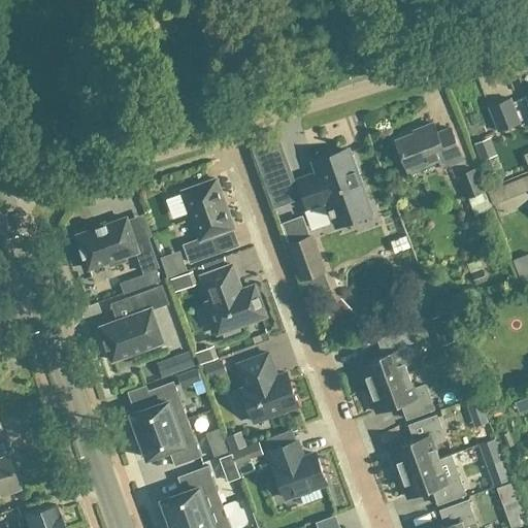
[(270,79),(268,70),(252,75),(255,85),(270,79)]
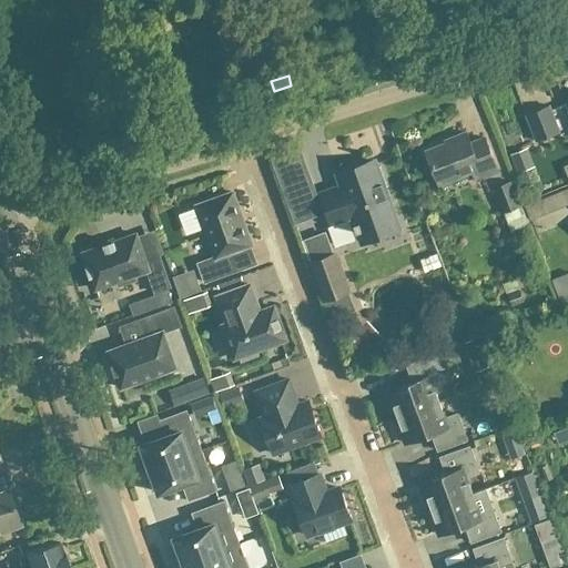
[(525,118),(535,143),(558,134),(547,109),(525,118)]
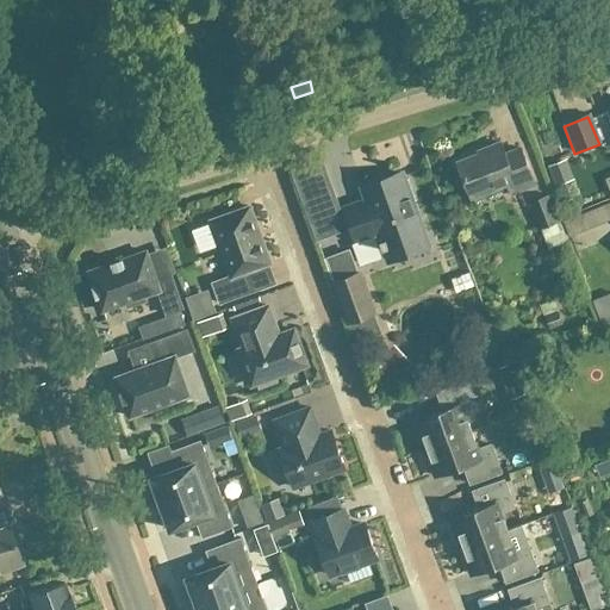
[(478,156),(456,165),(462,182),(465,182),(472,200),(505,187),(509,197),(534,187),(520,150),(504,156),(500,145),(478,154),(478,156)]
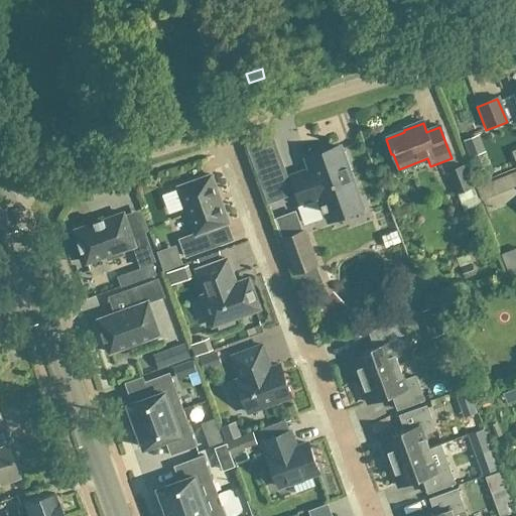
[(484,152),(478,135),(463,141),(469,158),(484,152)]
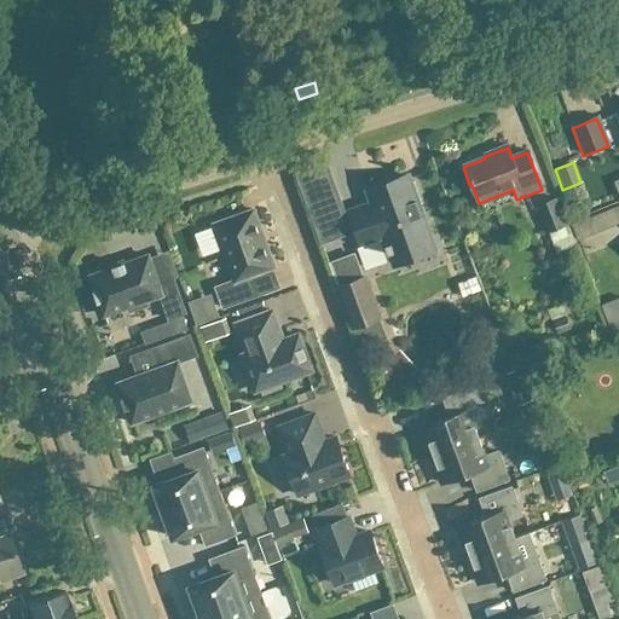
[(371,206),(348,214),(362,248),(369,268),(392,260),(393,265),(433,250),(428,237),(406,178),(366,192),(371,206)]
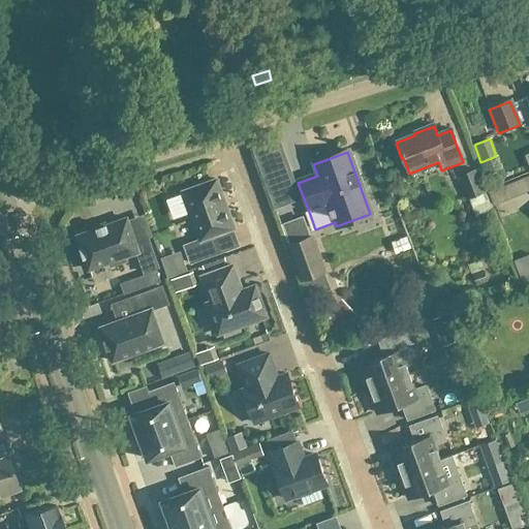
[(487,213),(480,195),(485,193),(474,170),(458,178),(467,201),(474,218),(487,213)]
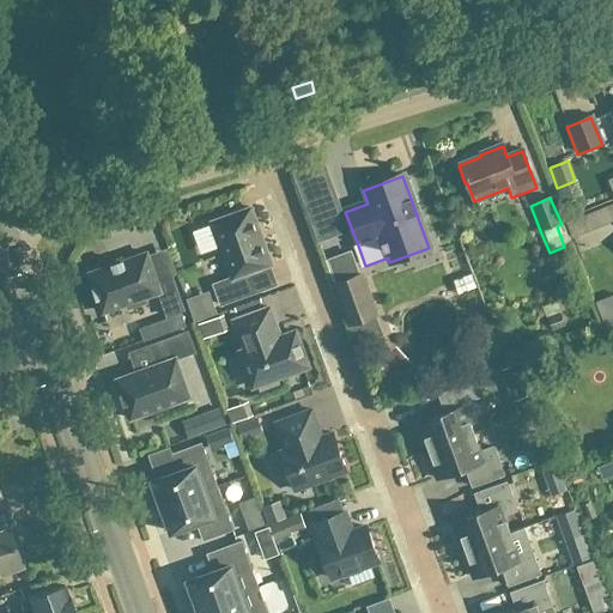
[(333,199),(307,208),(317,241),(345,231),(333,199)]
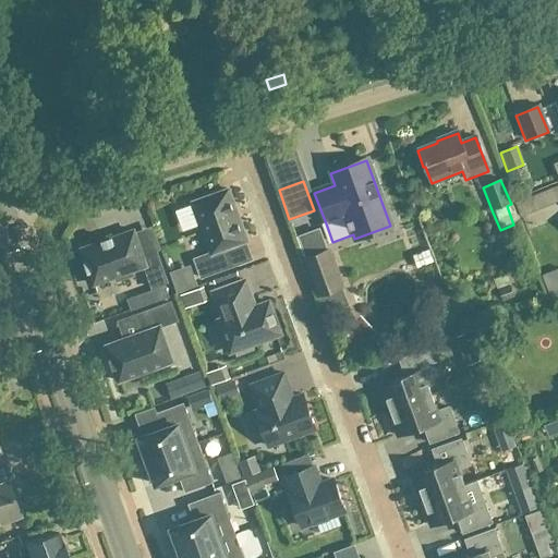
[(557,189),(557,186),(531,196),(535,207),(557,198),(557,189)]
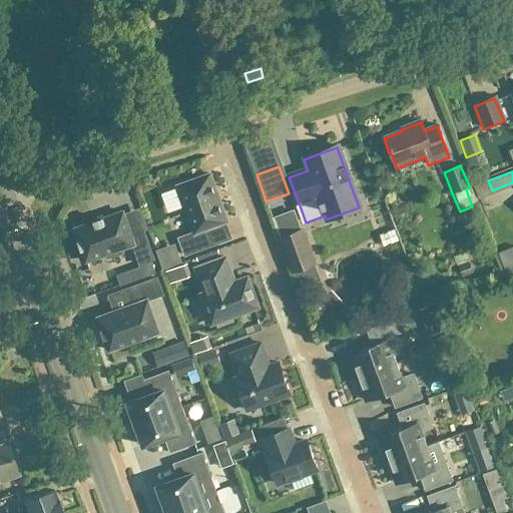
[(192,233),(177,239),(183,257),(212,246),(206,229),(225,222),(208,175),(175,187),(192,233)]
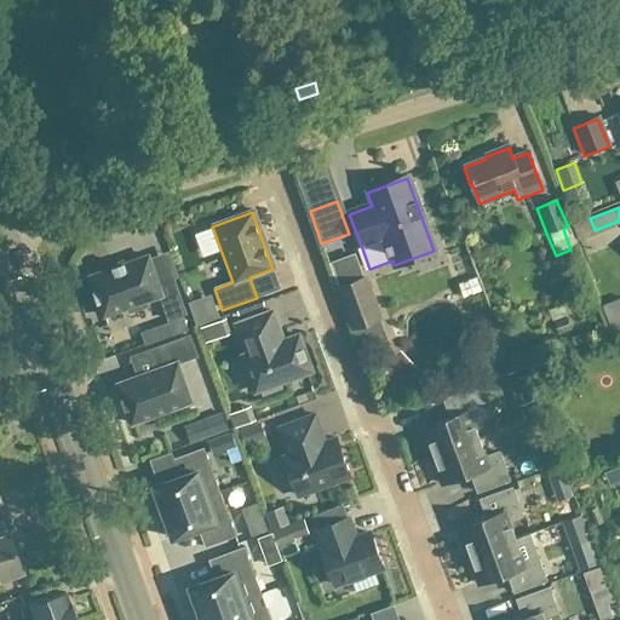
[(145,259),(90,280),(103,316),(127,308),(128,314),(145,308),(143,303),(159,297),(167,320),(182,314),(170,282),(155,287),(145,259)]
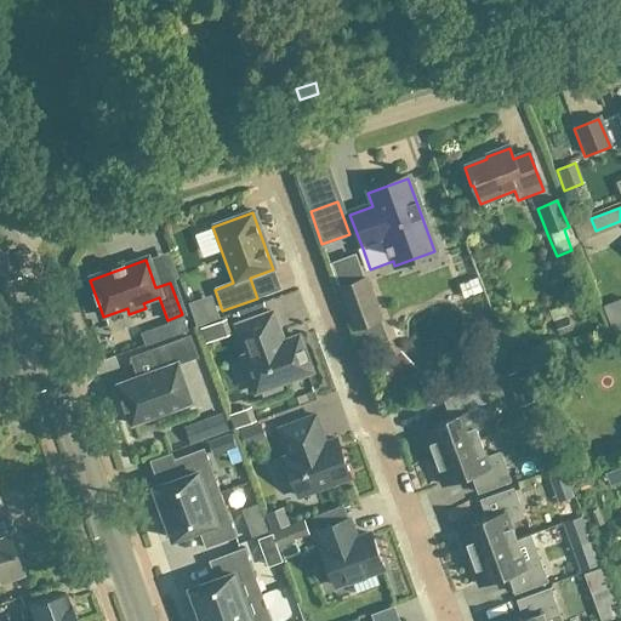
[(366,280),(339,290),(360,351),(376,345),(369,325),(381,322),(366,280)]
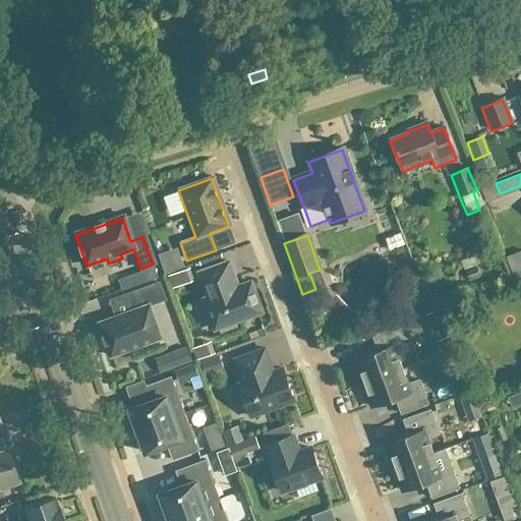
[(203,300),(214,330),(218,329),(220,334),(236,328),(234,323),(261,313),(250,283),(237,288),(228,263),(197,274),(207,298),(203,300)]
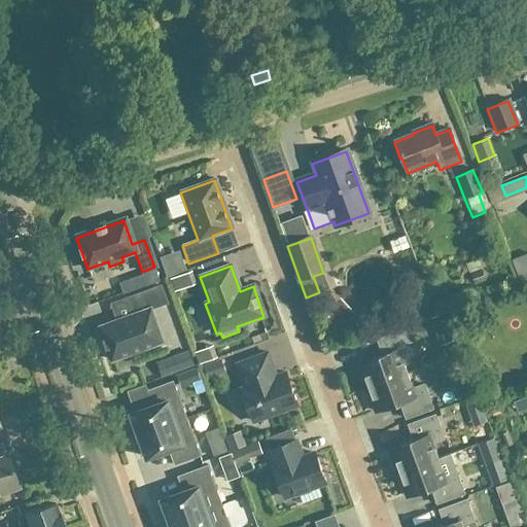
[(469,275),(473,287),(486,282),(481,271),(469,275)]
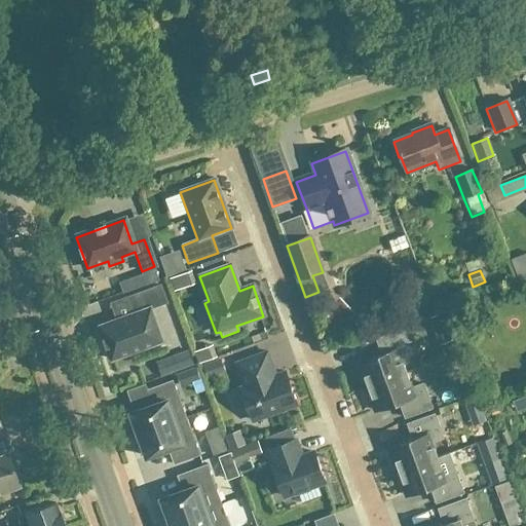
[(171,279),(175,291),(194,284),(190,272),(171,279)]
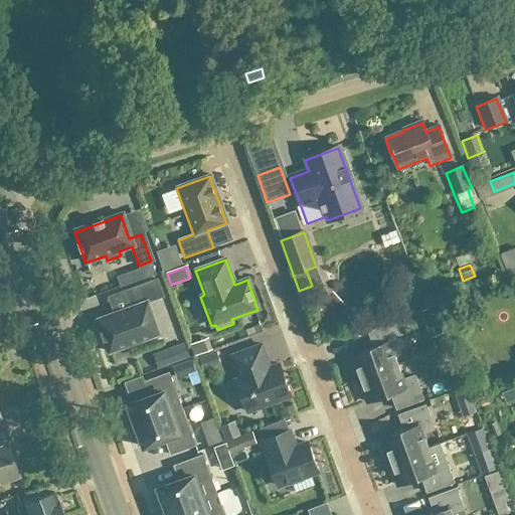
[(119,288),(153,276),(150,268),(116,280),(119,288)]
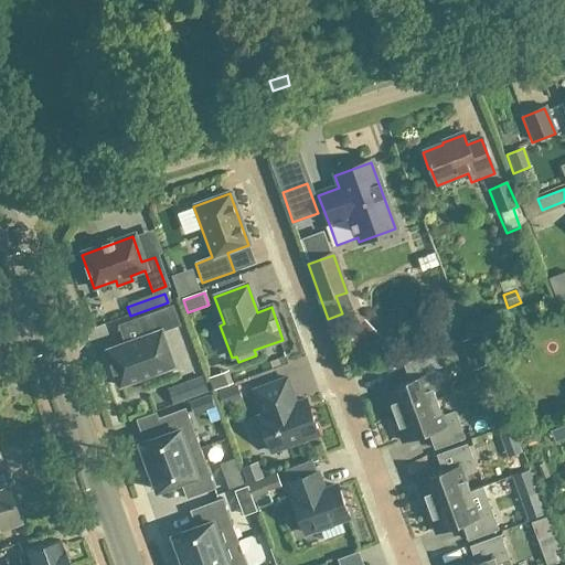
[(145,337),(106,351),(119,387),(174,368),(161,331),(178,326),(171,308),(138,320),(145,337)]
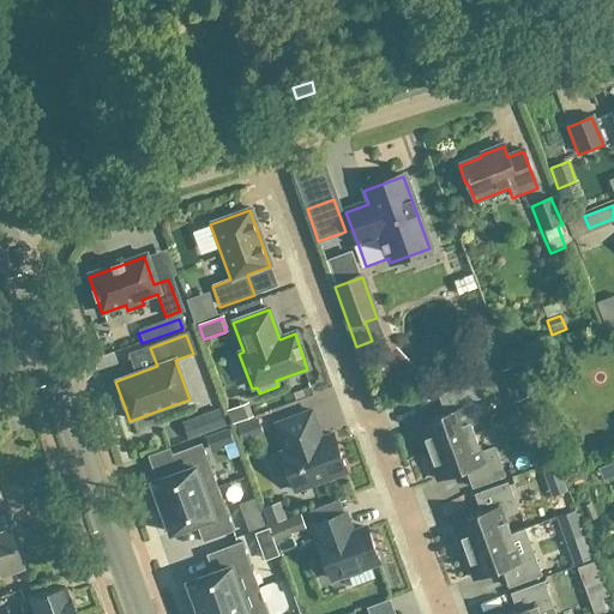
[(393,348),(368,374),(387,392),(401,379),(411,391),(423,379),(411,367),(413,366),(393,348)]
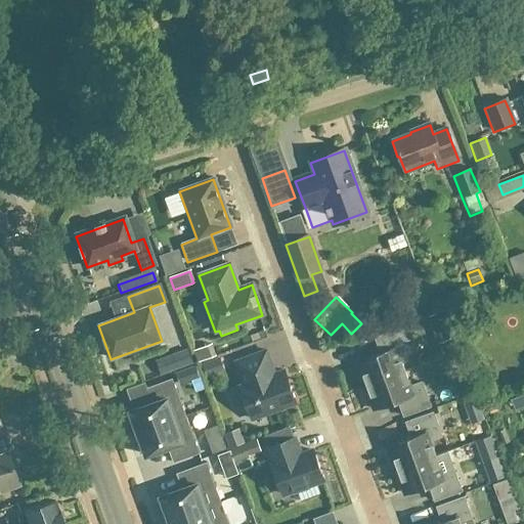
[(442,311),(426,317),(431,330),(446,323),(442,311)]
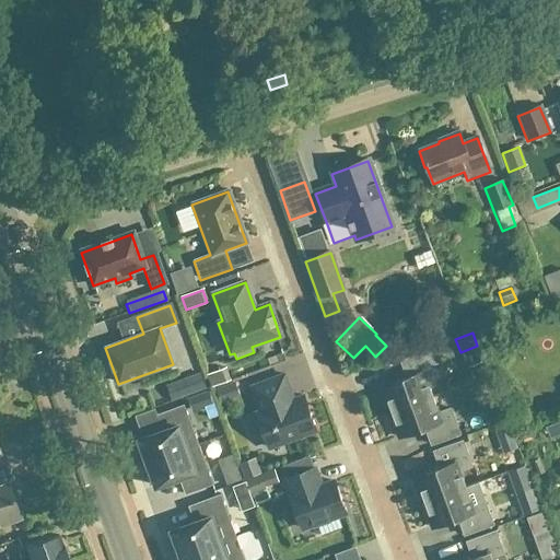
[(392,412),(431,397),(426,382),(438,377),(428,351),(399,362),(405,378),(380,387),(385,403),(387,401),(392,412)]
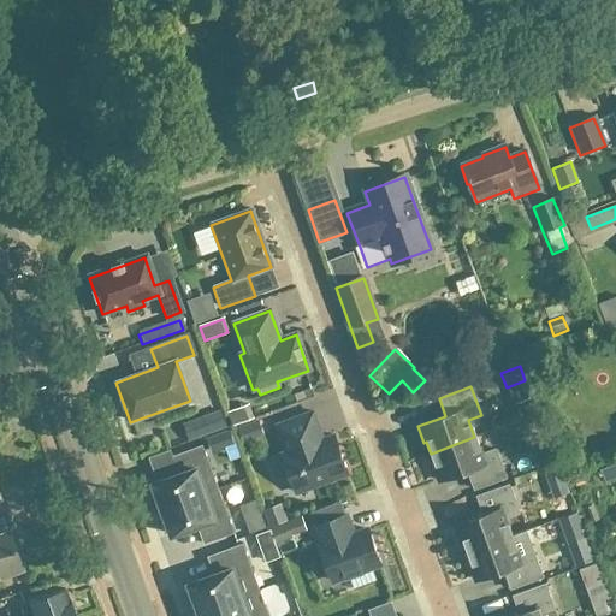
[(226,413),(232,427),(252,420),(247,406),(226,413)]
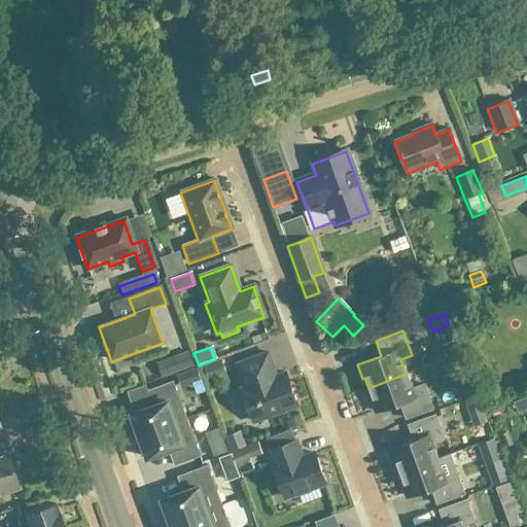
[(192,365),(188,352),(172,358),(177,372),(192,365)]
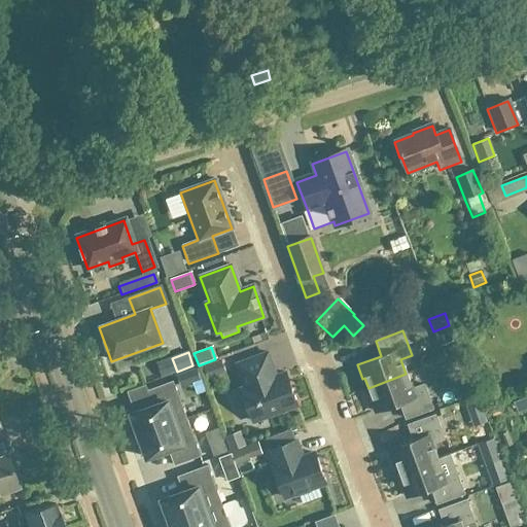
[(296,406),(285,374),(275,377),(267,353),(236,364),(244,388),(240,389),(252,422),(296,406)]
